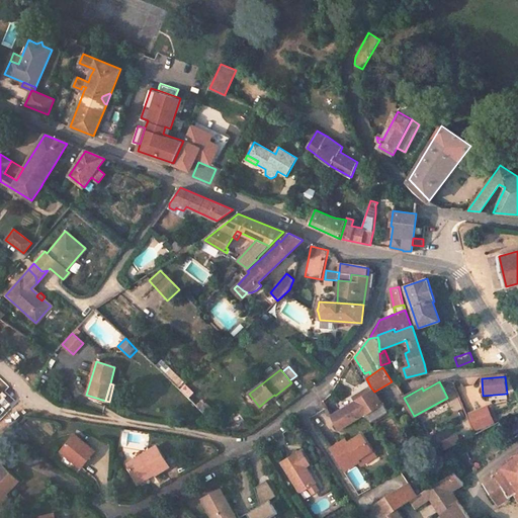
[(181,391),(191,398),(195,391),(185,383),(181,391)]
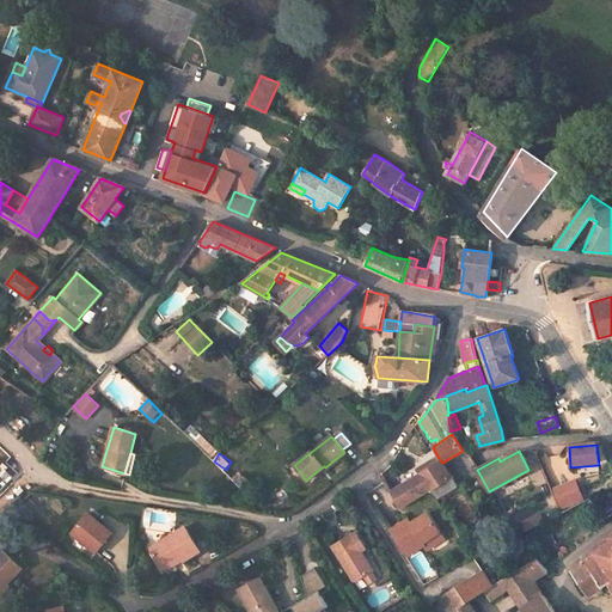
[(441,461),(438,457),(423,466),(428,466),(429,469),(441,461)]
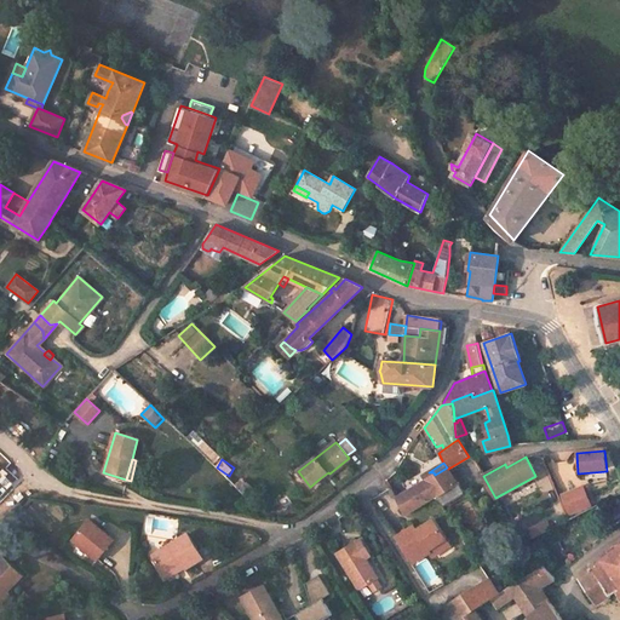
[(457,484),(448,469),(447,468),(435,475),(434,472),(429,472),(422,476),(425,481),(436,497),(457,484)]
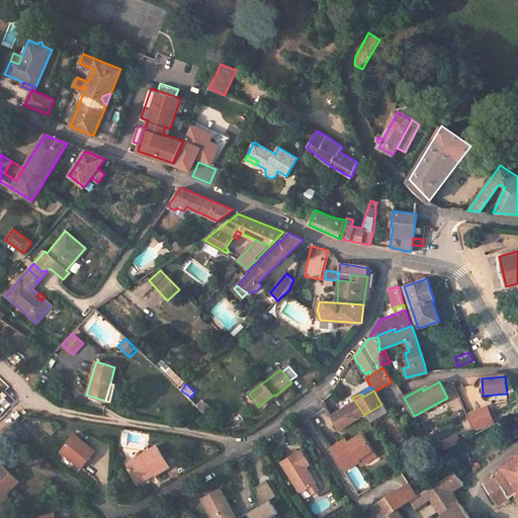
[(355,402),(331,416),(338,430),(364,415),(355,402)]
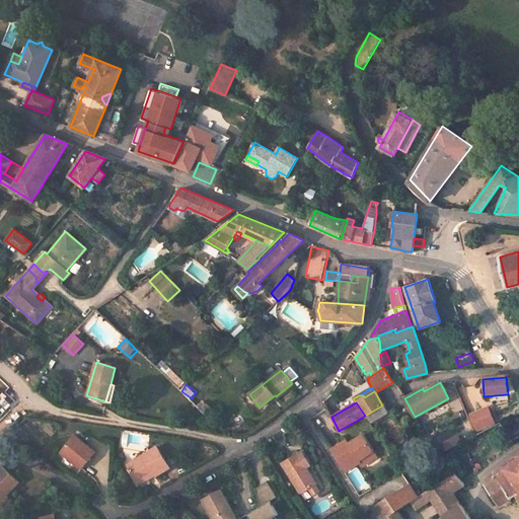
[(387,414),(382,405),(365,416),(370,424),(387,414)]
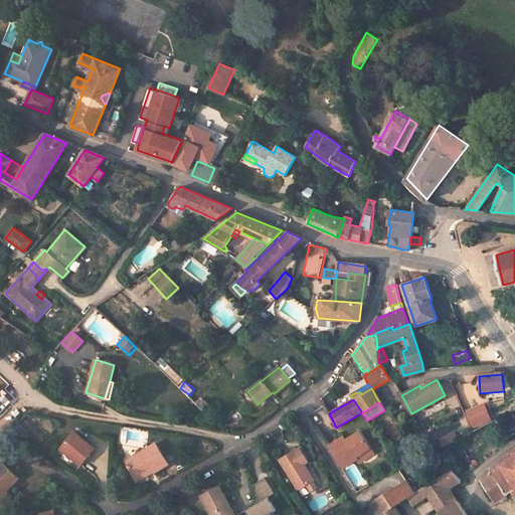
[(489,406),(472,414),(479,428),(496,419),(489,406)]
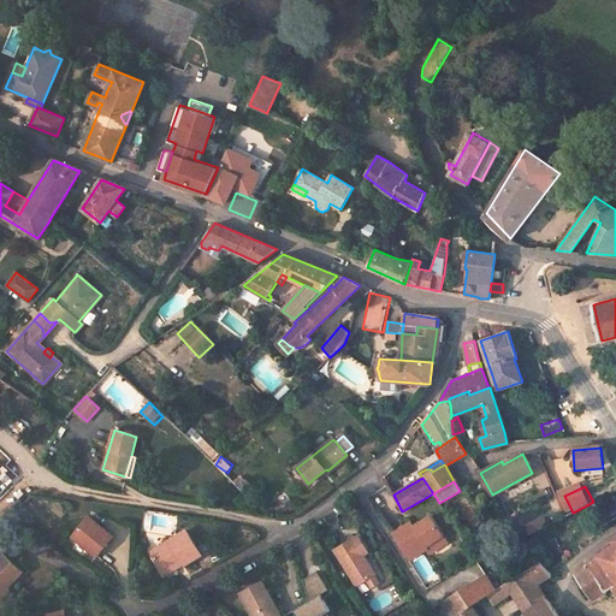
[(462,495),(460,491),(439,503),(442,507),(462,495)]
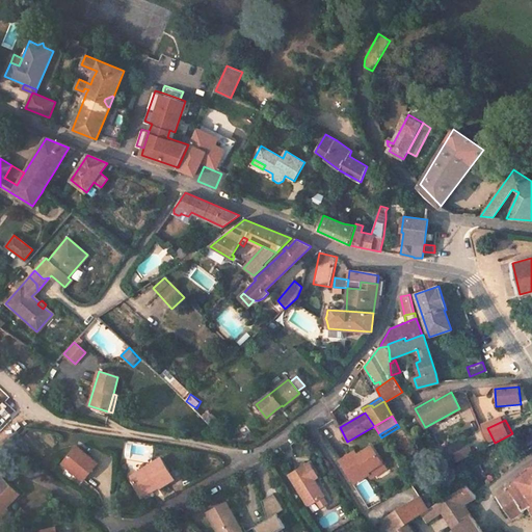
[(351,447),(337,456),(353,483),(368,473),(371,477),(377,472),(372,463),(379,458),(368,441),(353,450),(351,447)]
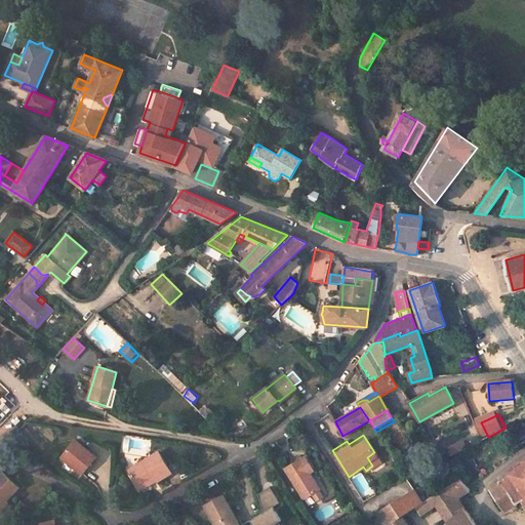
[(96,458),(75,440),(62,456),(82,474),(96,458)]
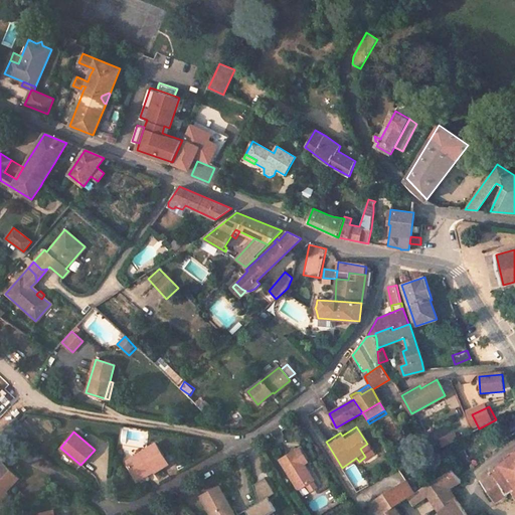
[(458,439),(455,433),(439,441),(442,448),(458,439)]
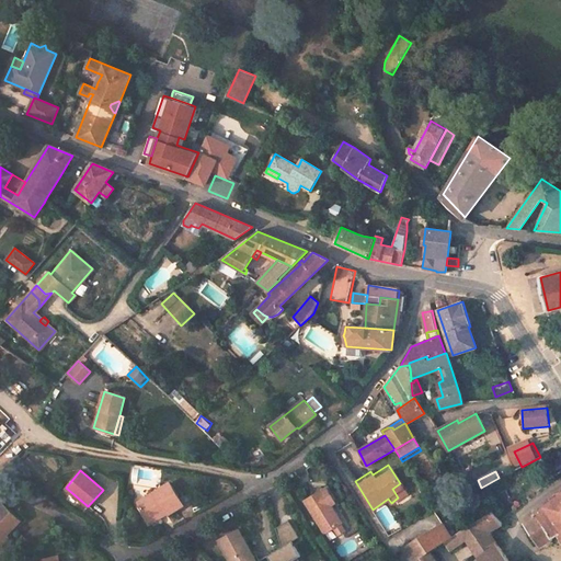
[(183,505),(170,483),(137,503),(147,521),(165,510),(168,514),(183,505)]
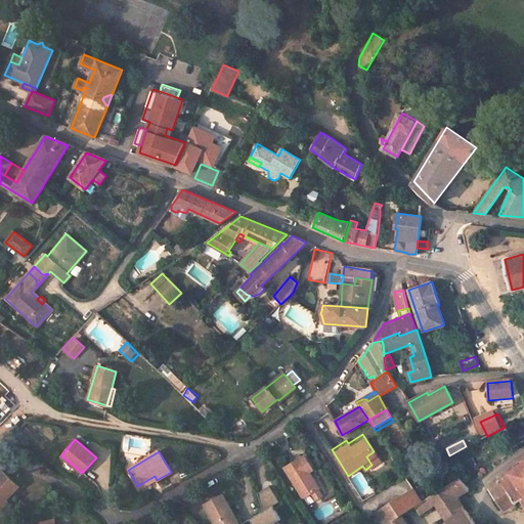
[(374,451),(366,456),(372,465),(380,460),(374,451)]
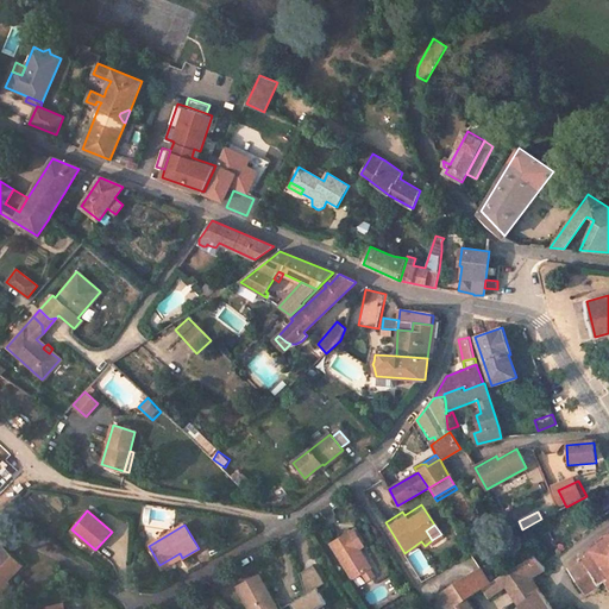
[(360,540),(353,529),(330,544),(352,579),(363,572),(370,567),(371,567),(359,550),(356,542),(360,540)]
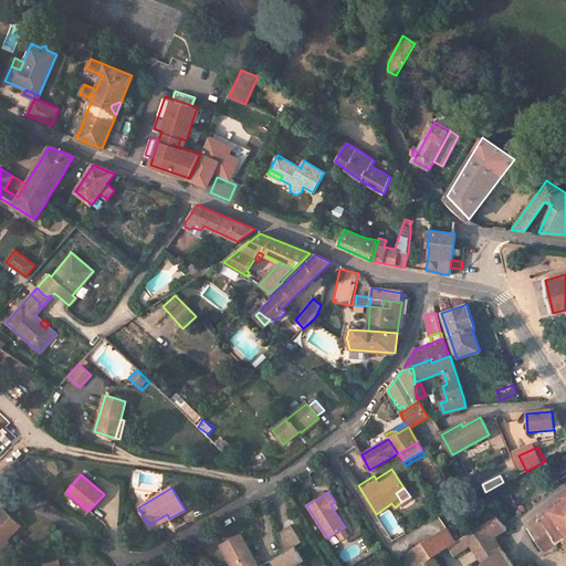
[(485,503),(480,496),(474,501),(480,506),(485,503)]
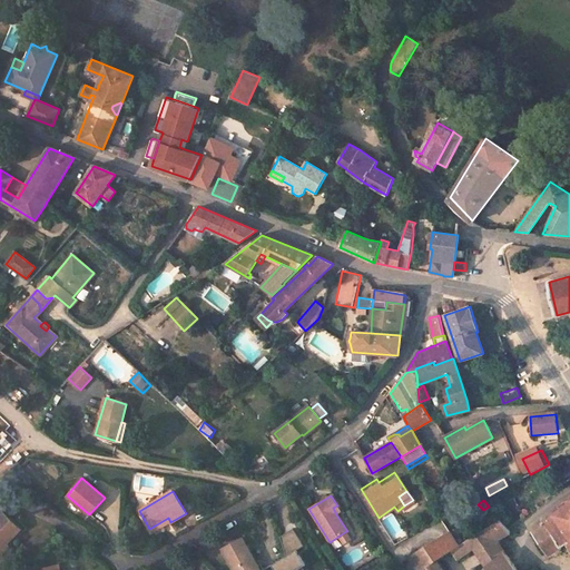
[(569,502),(533,531),(548,556),(568,542),(569,547),(569,502)]
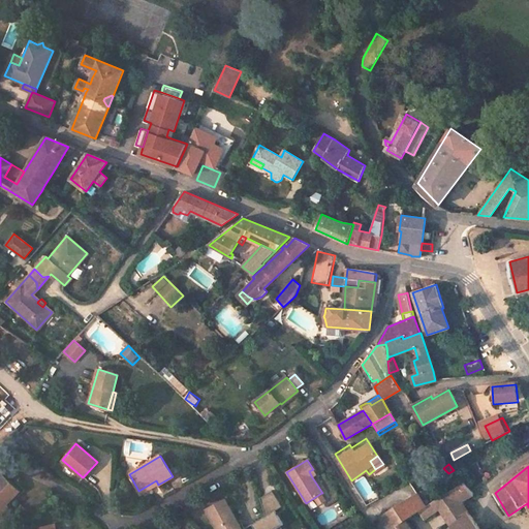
[(458,475),(454,470),(448,473),(454,479),(458,475)]
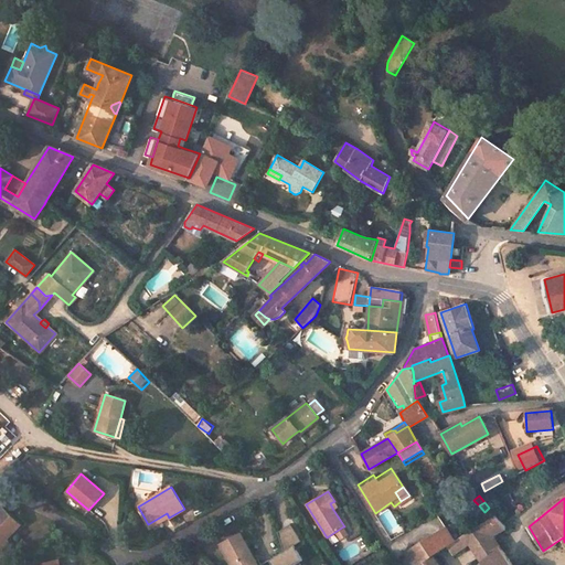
[(21,524),(2,507),(0,509),(0,544),(7,539),(21,524)]
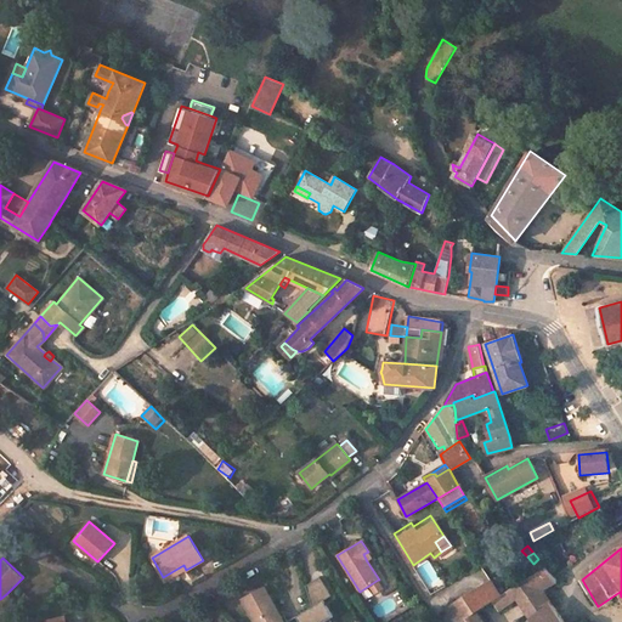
[(430,559),(416,566),(428,589),(442,582),(430,559)]
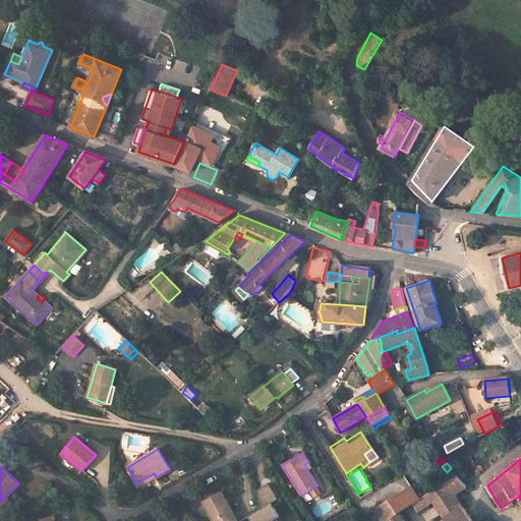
[(156,477),(154,473),(136,483),(139,487),(156,477)]
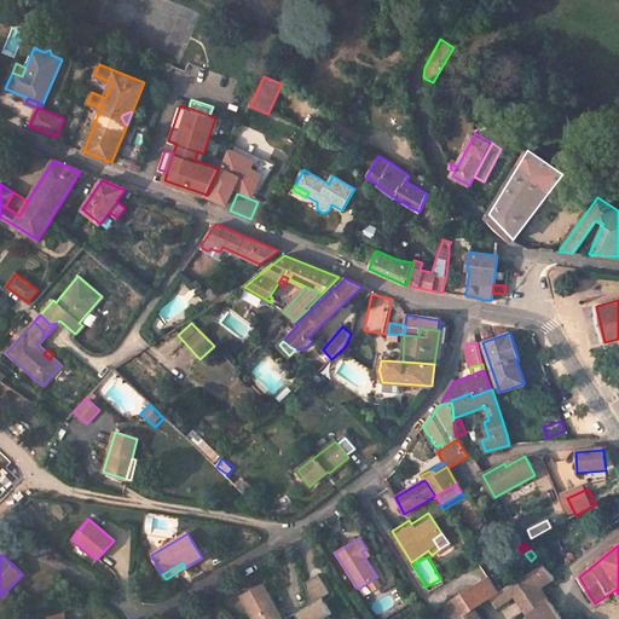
[(543,565),(530,573),(538,586),(553,577),(543,565)]
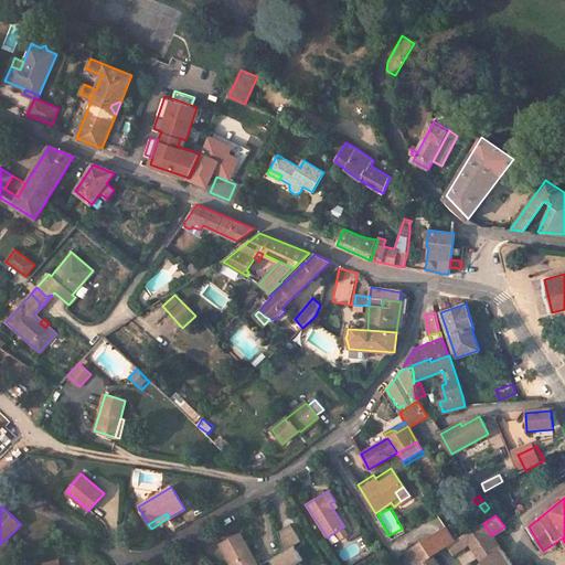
[(300,541),(290,523),(277,531),(283,552),(268,560),(272,564),(300,564),(299,562),(290,546),(294,545),(300,541)]
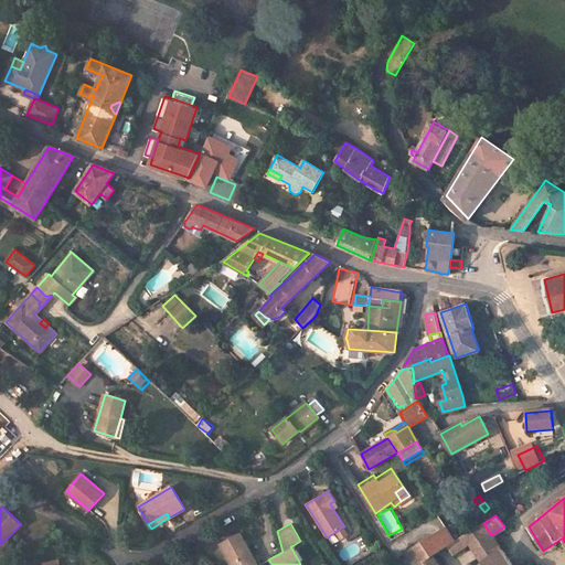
[(491,535),(483,523),(455,541),(447,546),(451,555),(469,544),(471,548),(491,535)]
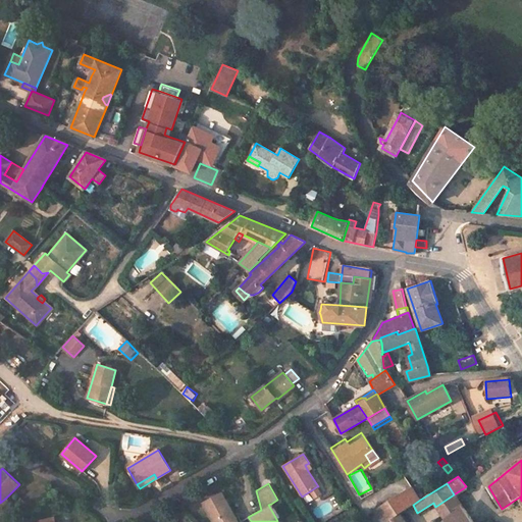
[(321,493),(317,486),(311,490),(315,498),(321,493)]
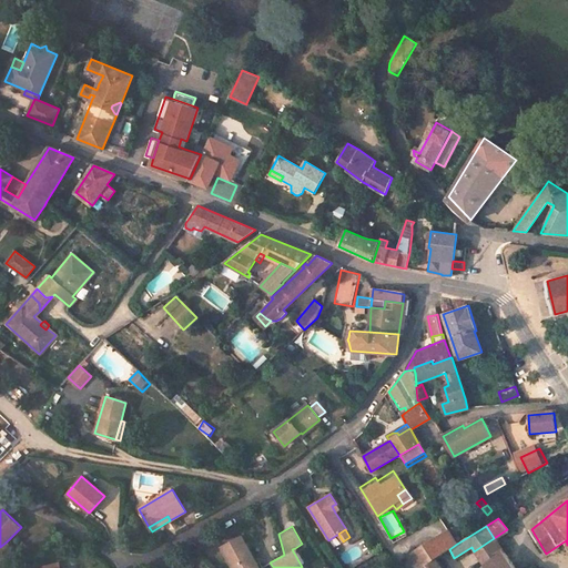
[(457,544),(448,529),(422,547),(408,555),(416,567),(418,567),(434,558),(449,549),(457,544)]
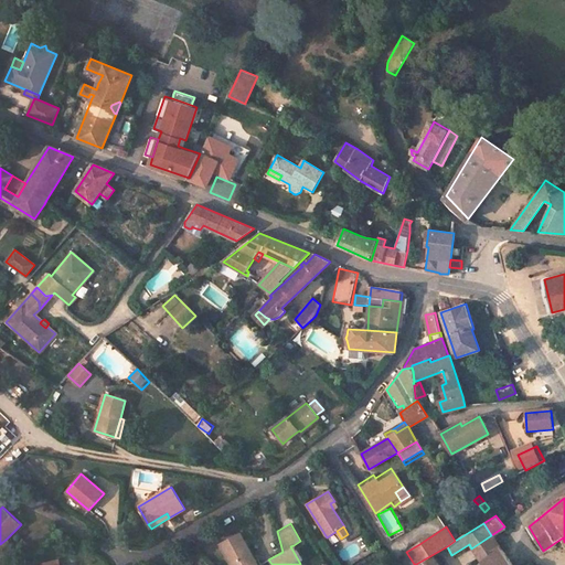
[(252,554),(241,533),(220,544),(231,564),(253,564),(248,556),(252,554)]
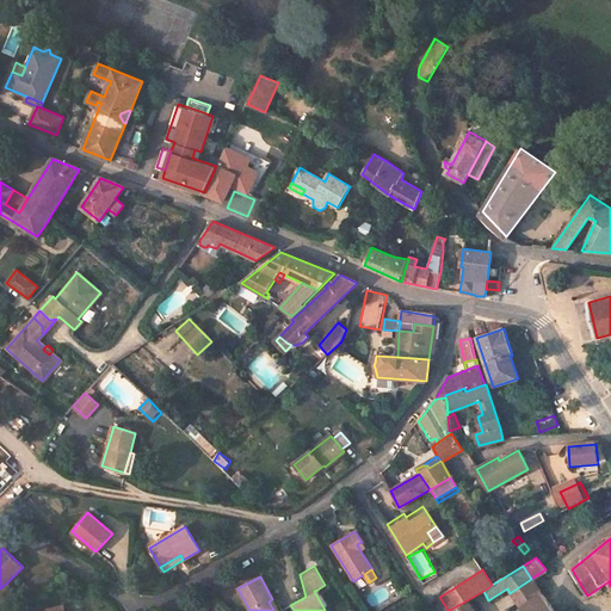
[(531,579),(510,593),(522,609),(542,592),(531,579)]
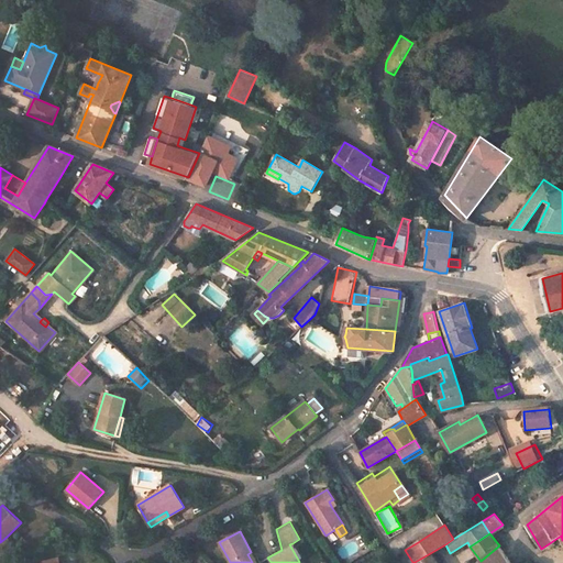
[(0,549),(10,539),(7,537),(0,542),(0,549)]
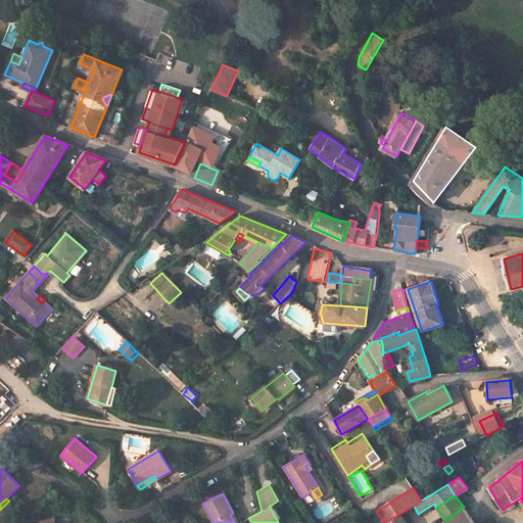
[(269,506),(277,520),(280,518),(272,505),(269,506)]
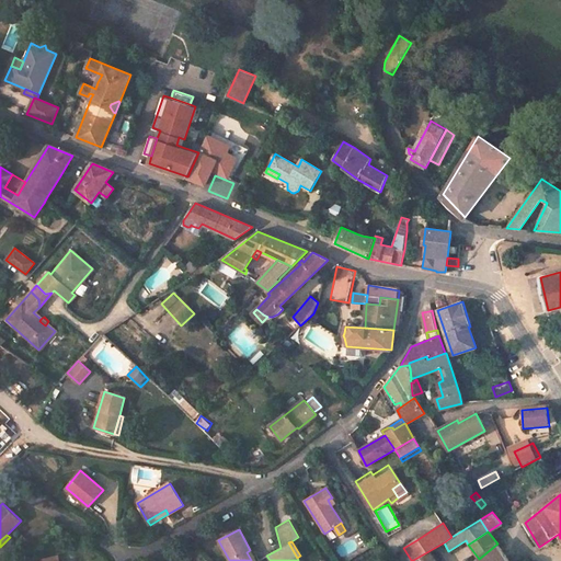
[(508,560),(497,544),(479,559),(477,560),(508,560)]
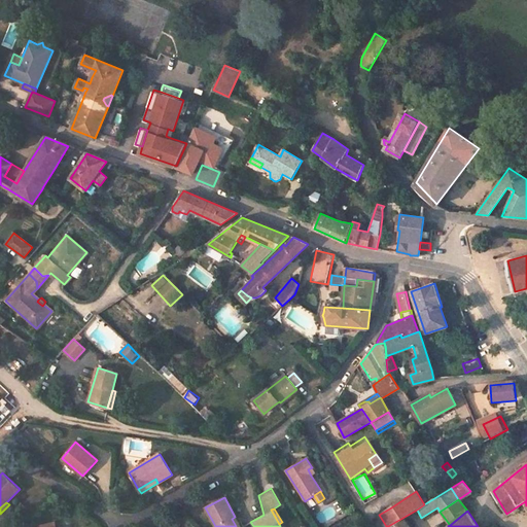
[(242,526),(243,526),(237,516),(235,517),(232,519),(236,526),(242,526)]
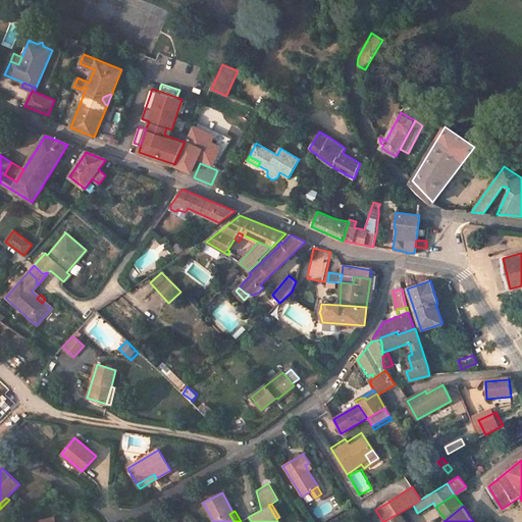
[(404,521),(399,513),(384,521),(404,521)]
